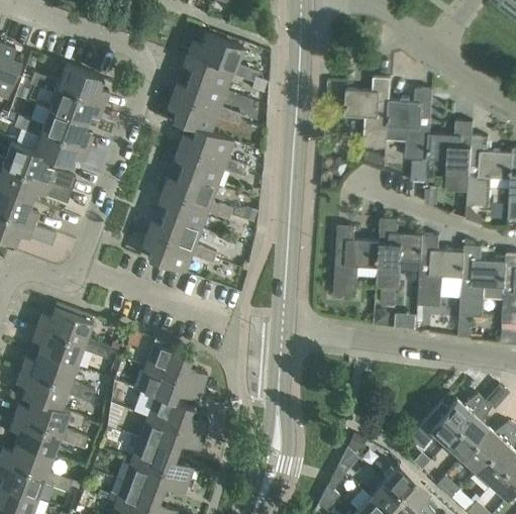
[(191,39),(187,52),(254,77),(256,72),(235,64),(241,46),(204,32),(199,46),(191,43),(192,39),(191,39)]
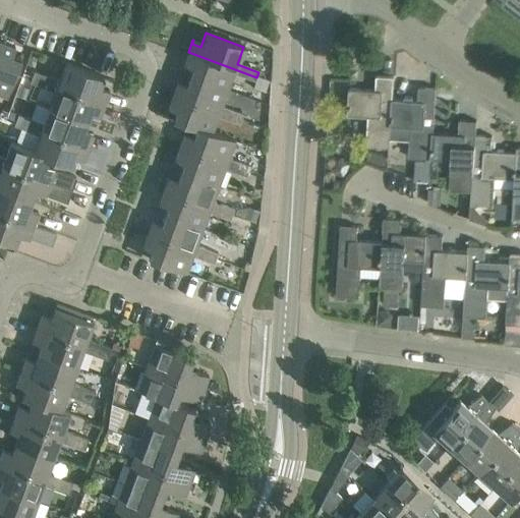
[(9,47),(1,44),(0,46),(0,96),(6,99),(20,61),(6,56),(9,47)]
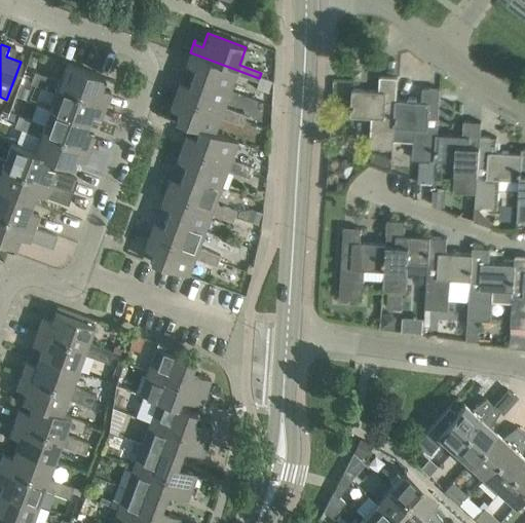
[(196,65),(191,78),(229,92),(235,76),(257,83),(259,78),(190,52),(187,62),(196,65)]
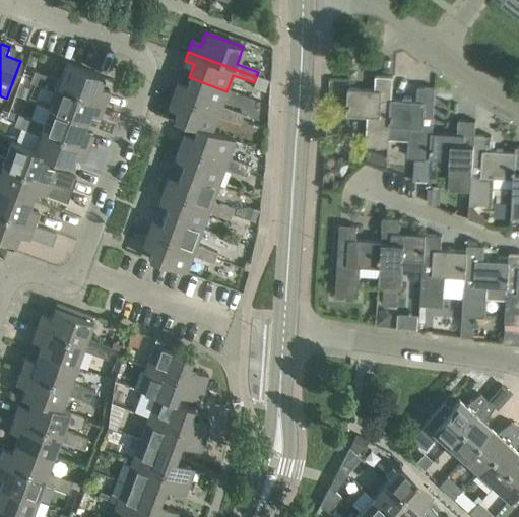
[(103,78),(65,65),(58,81),(55,88),(103,106),(107,95),(98,92),(103,78)]
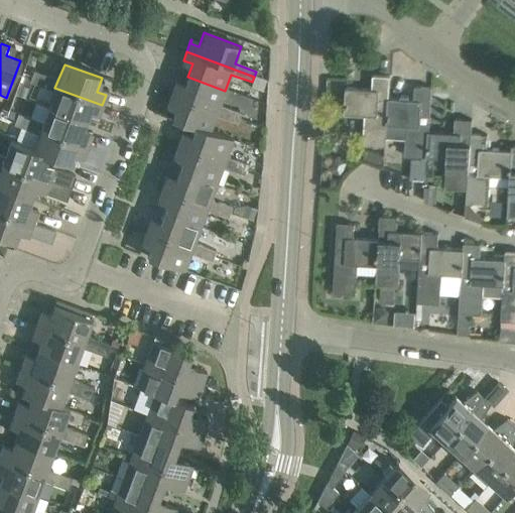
[(28,84),(40,89),(44,76),(33,72),(28,84)]
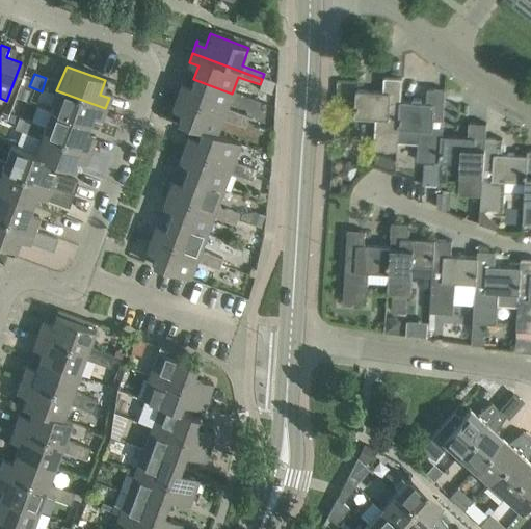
[(54,96),(48,112),(87,127),(93,112),(103,115),(105,108),(56,90),(59,83),(46,78),(42,91),(54,96)]
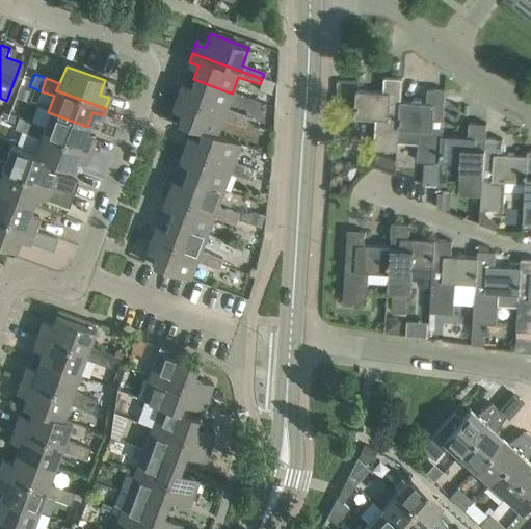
[(179,89),(176,99),(245,124),(247,118),(226,110),(232,94),(193,79),(188,93),(179,89)]
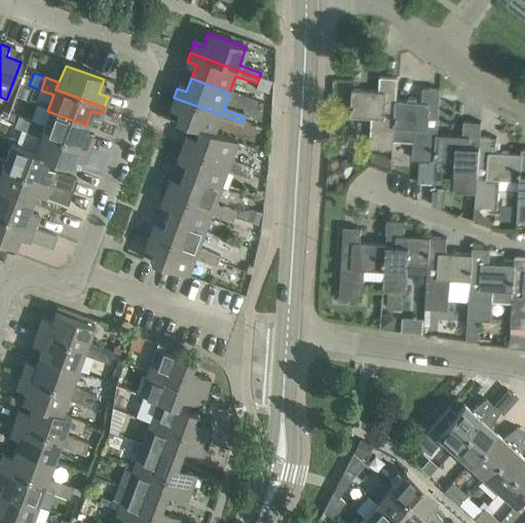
[(257,83),(254,89),(267,95),(271,82),(259,78),(257,83)]
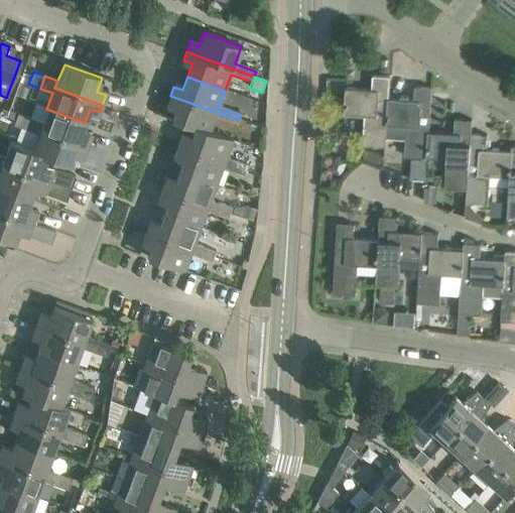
[(385,149),(385,139),(388,100),(389,79),(372,77),(371,91),(346,90),(344,116),(364,117),(362,147),(385,149)]
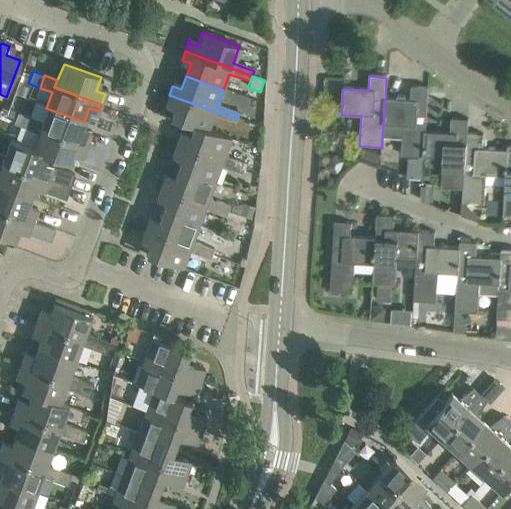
[(401,157),(423,158),(425,132),(428,88),(411,87),(410,101),(385,99),(382,138),(402,139),(401,157)]
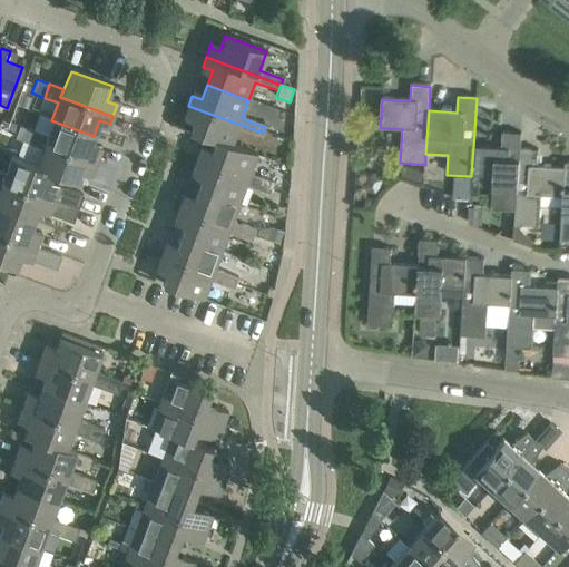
[(195,118),(189,134),(214,143),(215,142),(231,148),(232,147),(237,129),(261,138),(263,133),(188,106),(185,114),(195,118)]
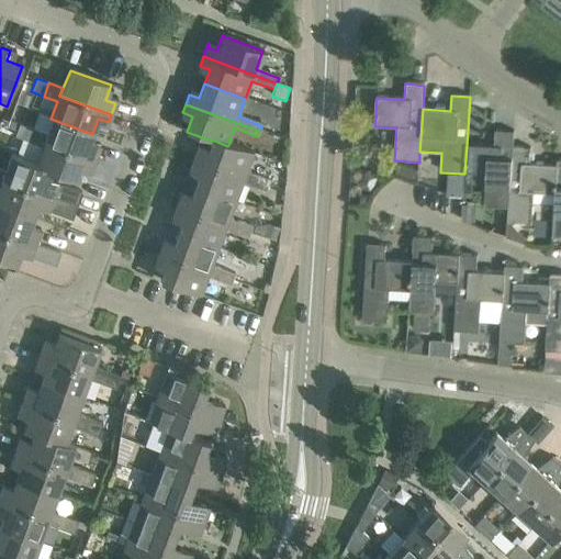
[(92,134),(51,119),(44,135),(42,142),(94,161),(98,151),(88,147),(92,134)]
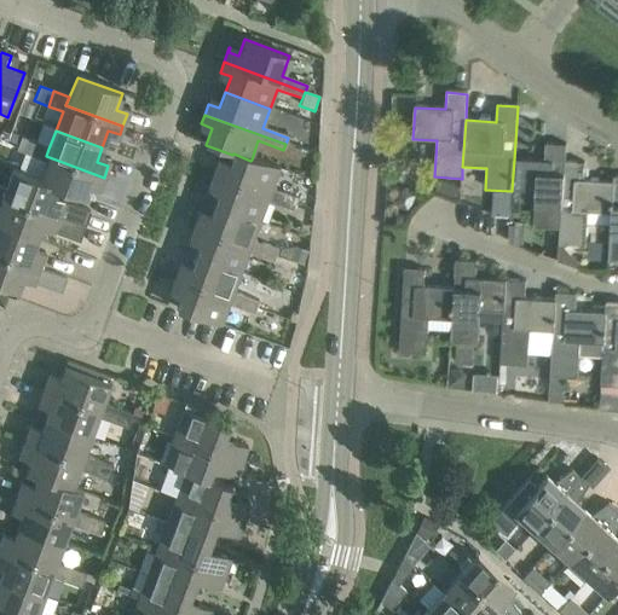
[(15,151),(29,157),(34,144),(19,138),(15,151)]
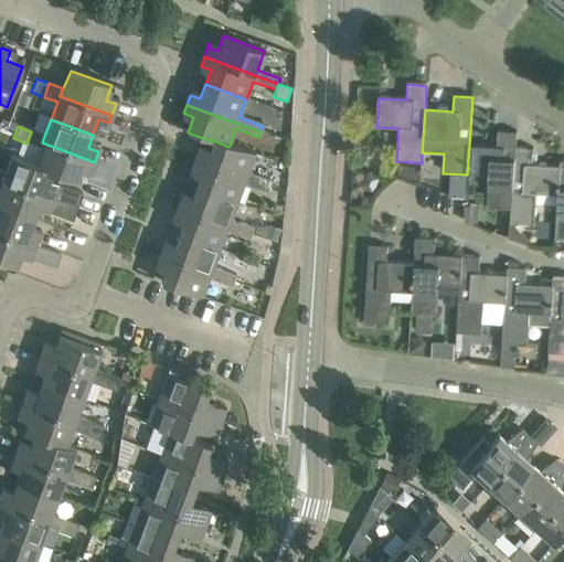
[(40,148),(34,166),(52,172),(51,173),(76,182),(82,167),(92,170),(95,162),(42,142),(44,136),(31,131),(27,144),(40,148)]
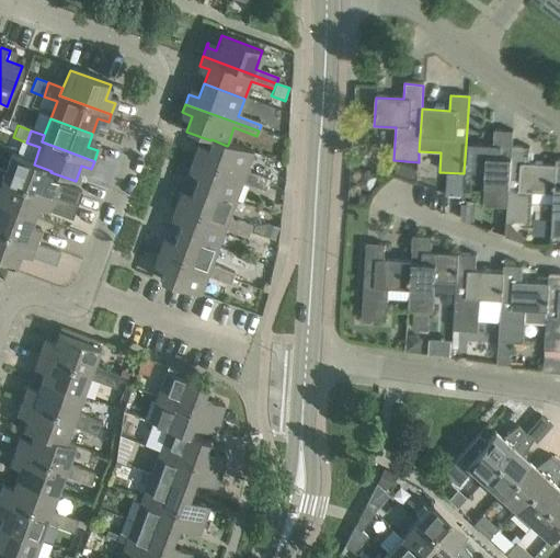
[(482,208),(506,209),(512,148),(513,133),(494,132),(493,146),(466,145),(464,173),(484,175),(482,208)]
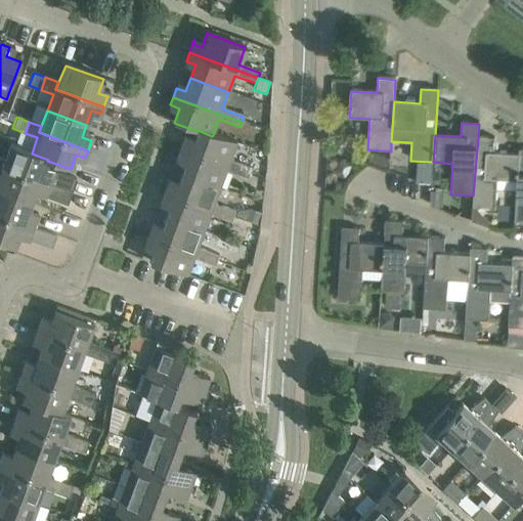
[(183,140),(179,149),(249,175),(251,169),(229,161),(235,143),(213,135),(212,136),(198,130),(197,131),(192,143),(183,140)]
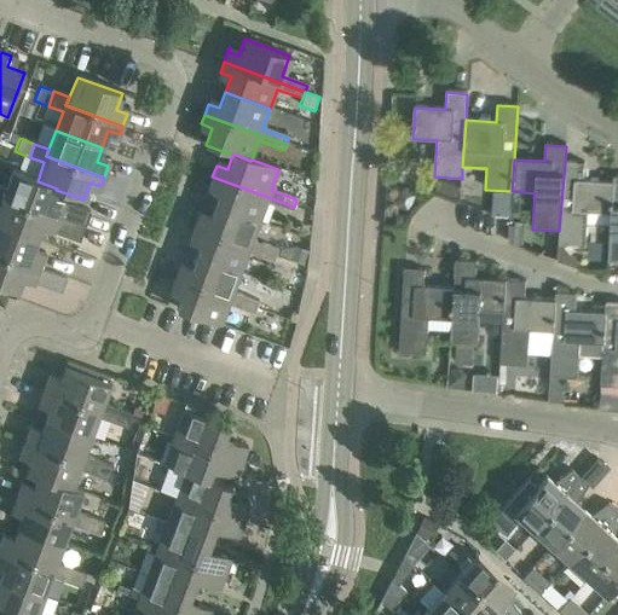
[(558,248),(558,261),(579,270),(581,264),(566,249),(585,250),(587,225),(611,227),(613,183),(583,181),(584,164),(565,163),(559,231),(558,248)]
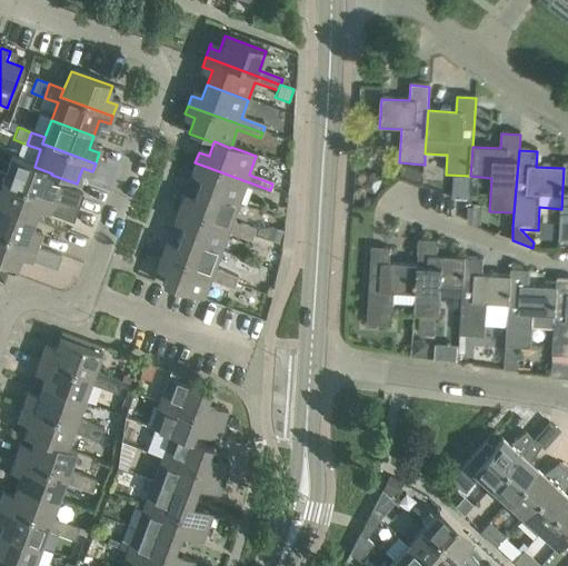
[(10,156),(3,175),(1,181),(53,200),(78,209),(82,196),(57,187),(56,190),(47,187),(51,175),(52,174),(35,167),(35,166),(10,156)]
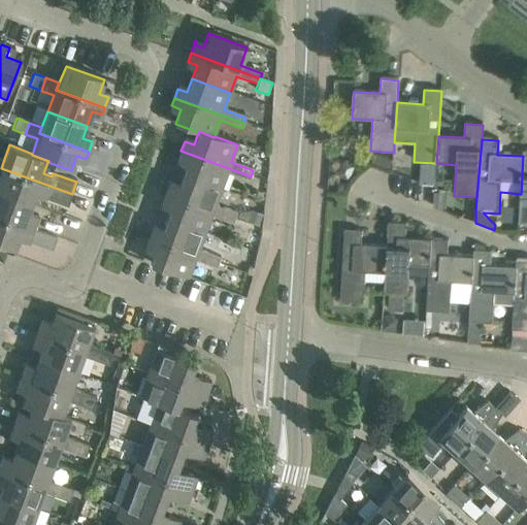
[(188,162),(183,176),(221,191),(227,172),(249,181),(251,176),(180,151),(178,159),(188,162)]
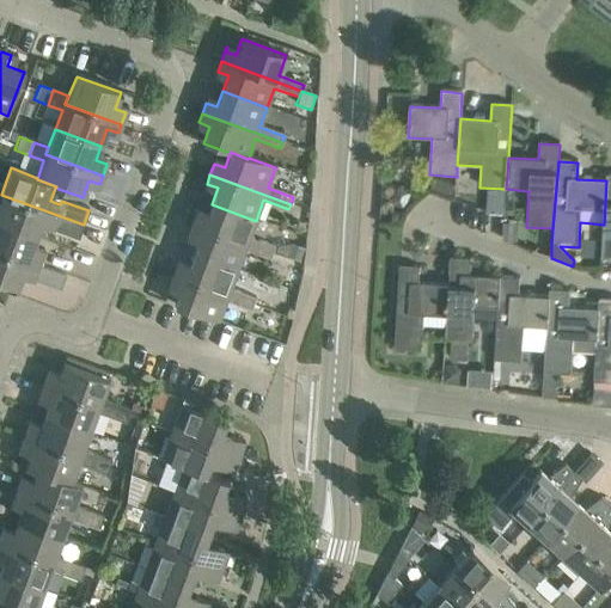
[(435,179),(432,190),(452,197),(456,186),(435,179)]
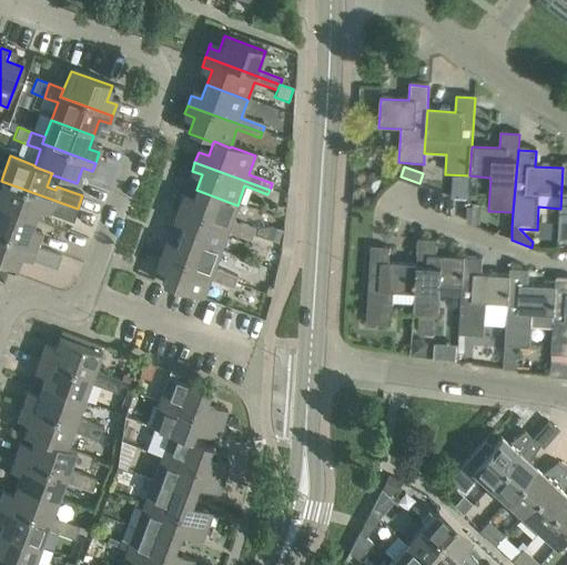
[(0,208),(34,220),(38,211),(39,205),(49,209),(47,213),(72,223),(78,209),(53,200),(1,181),(3,174),(0,172),(0,208)]
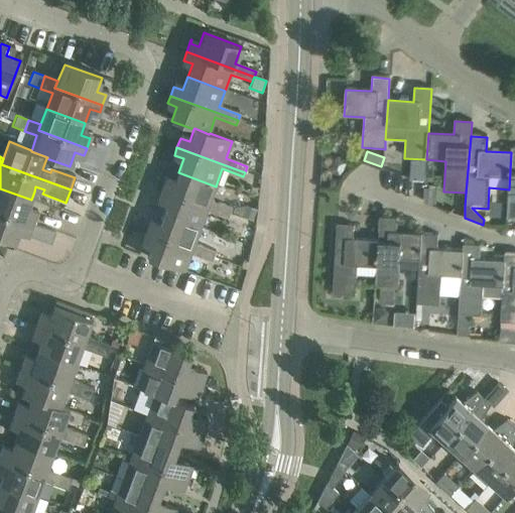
[(409,180),(414,181),(424,181),(426,161),(411,160),(409,180)]
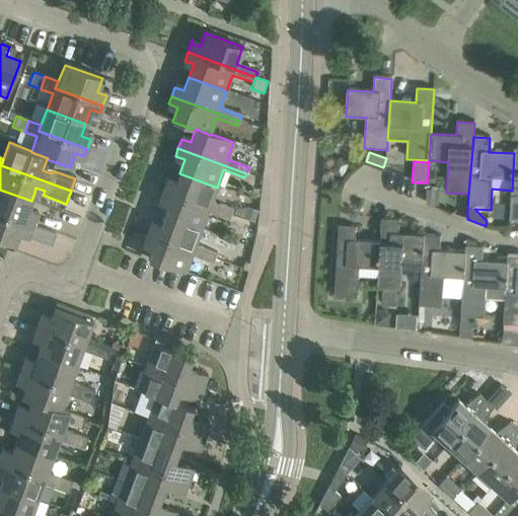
[(165,181),(162,192),(230,217),(232,210),(211,203),(217,188),(179,173),(174,186),(165,181)]
